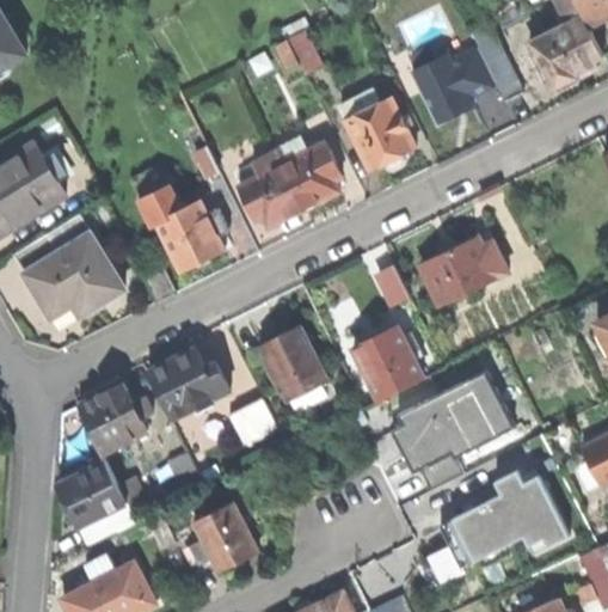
[(558,0),(569,22),(583,14),(576,0),(558,0)]
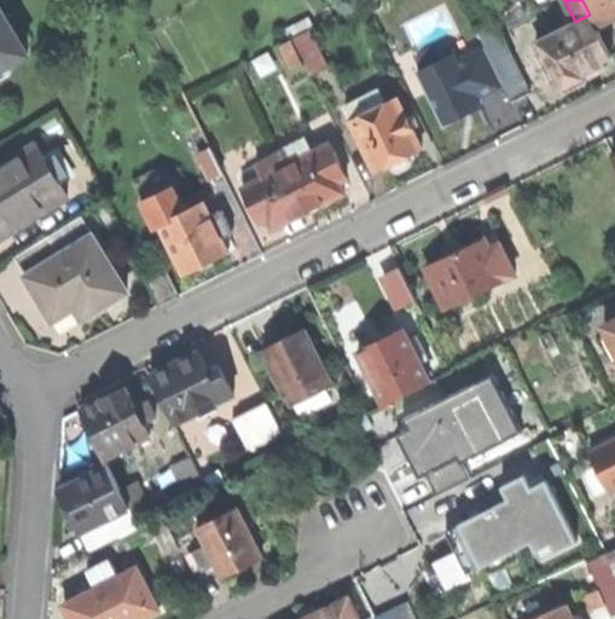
[(614,0),(582,0),(590,15),(595,24),(614,13),(614,0)]
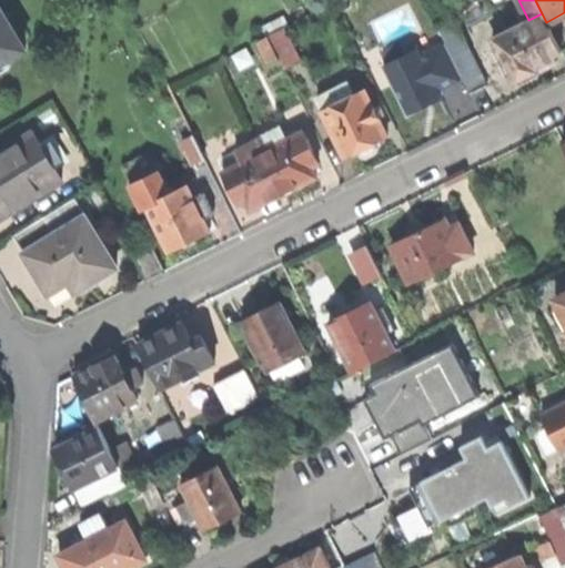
[(0,52),(20,40),(0,8),(0,52)]
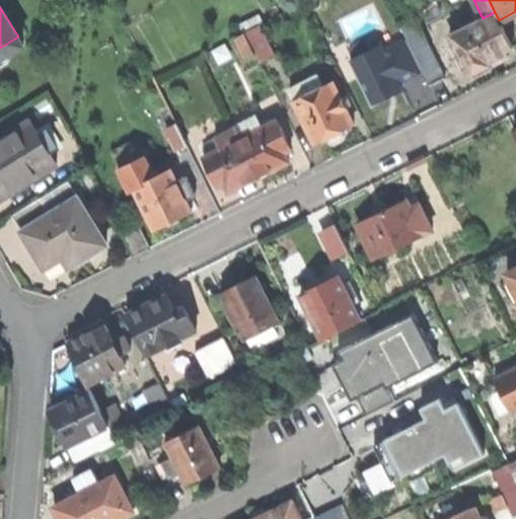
[(512,47),(499,20),(495,12),(483,18),(449,33),(469,75),(473,73),(475,77),(485,72),(493,69),(490,64),(507,56),(504,51),(512,47)]
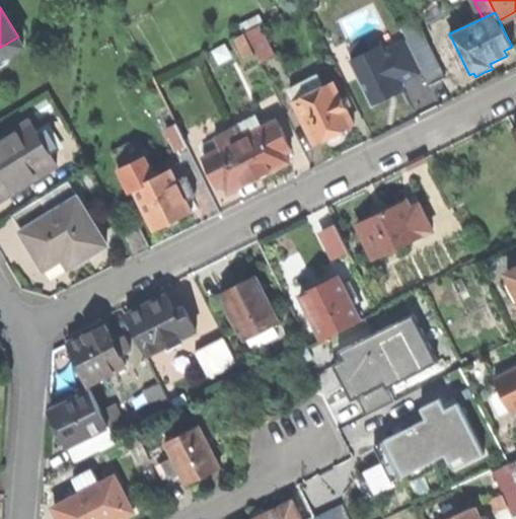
[(407,39),(414,54),(427,48),(411,15),(398,21),(407,39)]
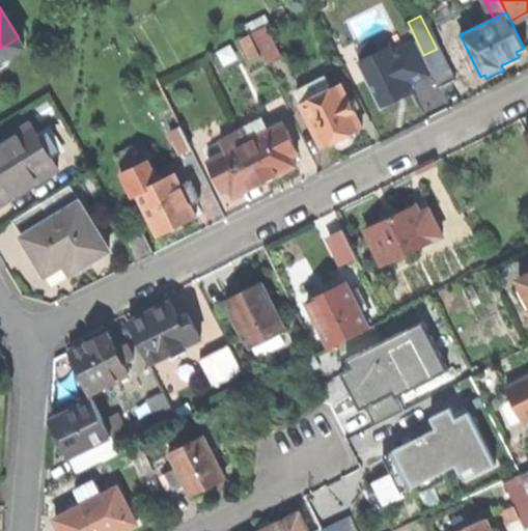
[(258,53),(262,61),(294,47),(279,18),(248,32),(258,53)]
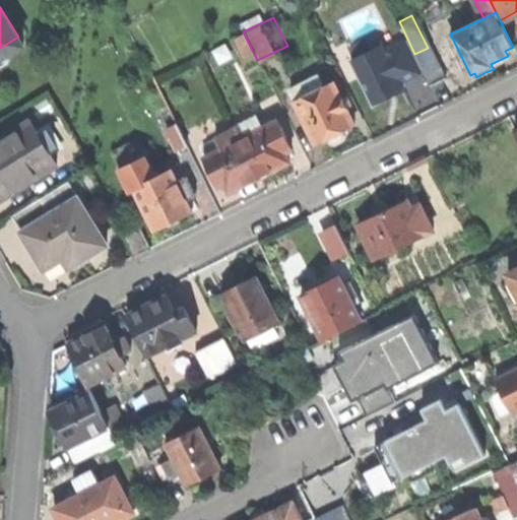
[(241,57),(253,52),(243,31),(232,38),(241,57)]
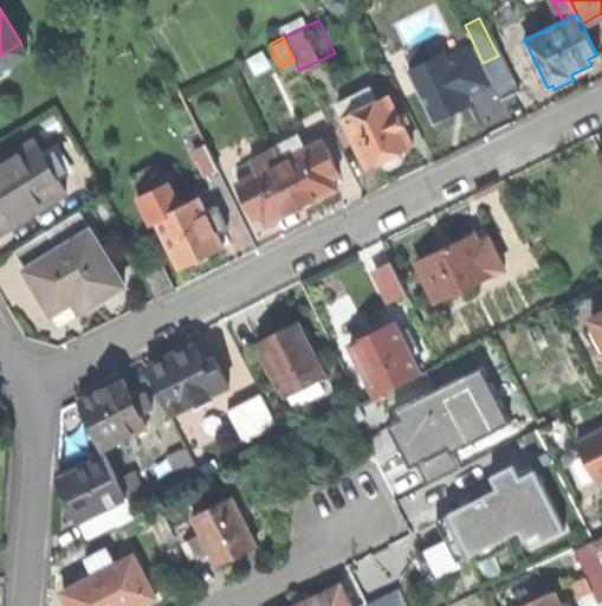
[(463,97),(492,82),(483,63),(474,45),(445,59),(441,52),(405,70),(431,122),(467,104),(463,97)]
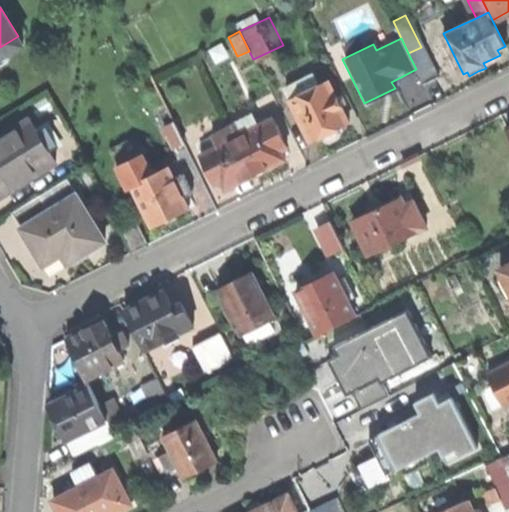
[(416,69),(423,83),(436,77),(421,47),(408,53),(416,69)]
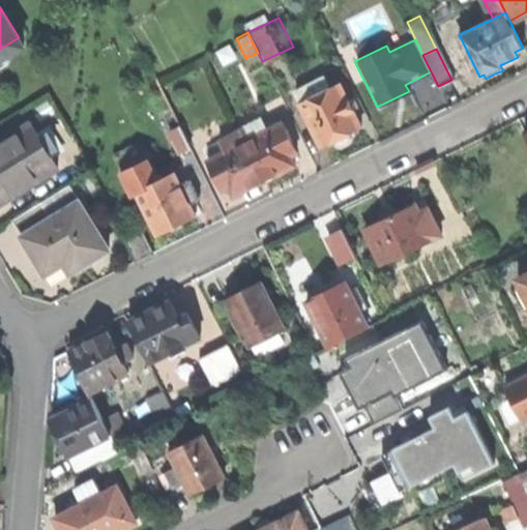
[(317,95),(299,105),(320,147),(331,142),(333,147),(339,149),(348,144),(349,139),(346,135),(352,131),(360,127),(339,85),(326,91),(317,95)]
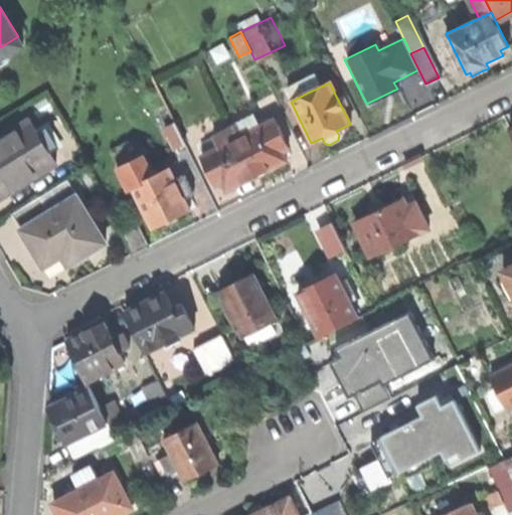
[(316,84),(306,89),(308,93),(317,89),(316,84)]
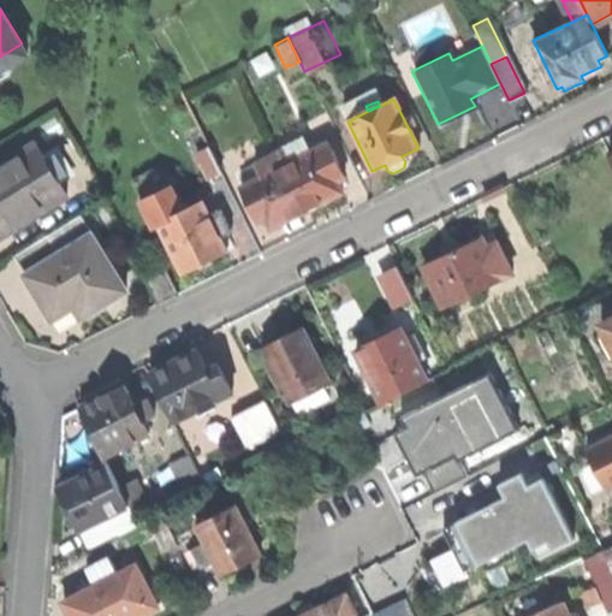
[(343,113),(348,122),(368,111),(366,106),(364,104),(343,113)]
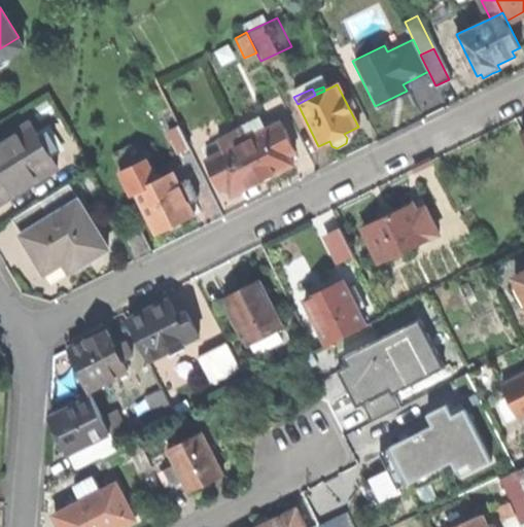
[(278,116),(270,120),(272,127),(280,123),(278,116)]
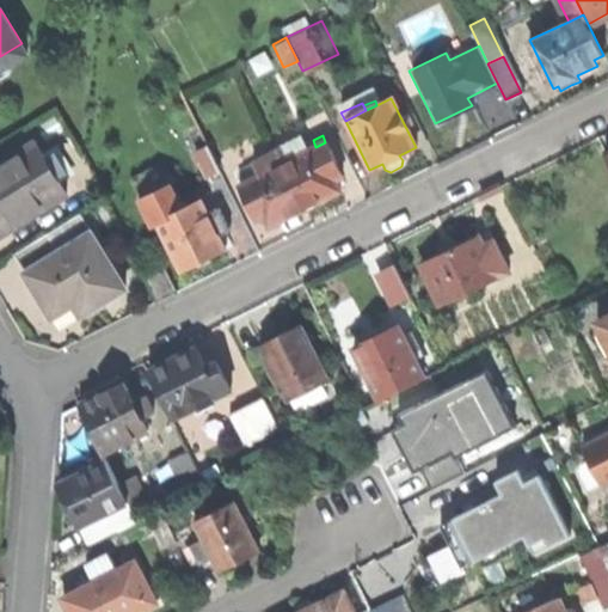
[(312,138),(283,151),(288,160),(315,147),(313,140),(312,138)]
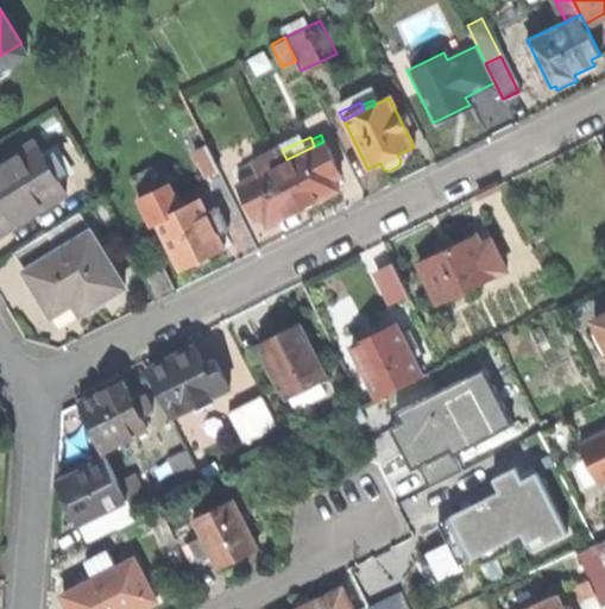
[(0,232),(67,193),(37,142),(0,163),(0,232)]
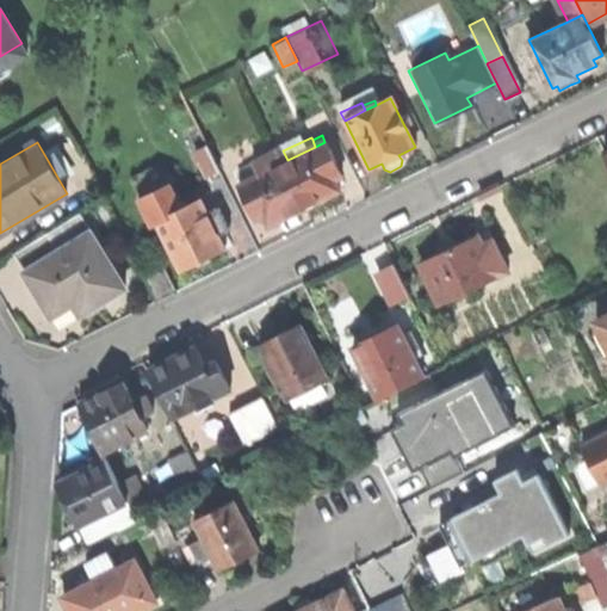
[(192,148),(206,177),(218,171),(204,142),(192,148)]
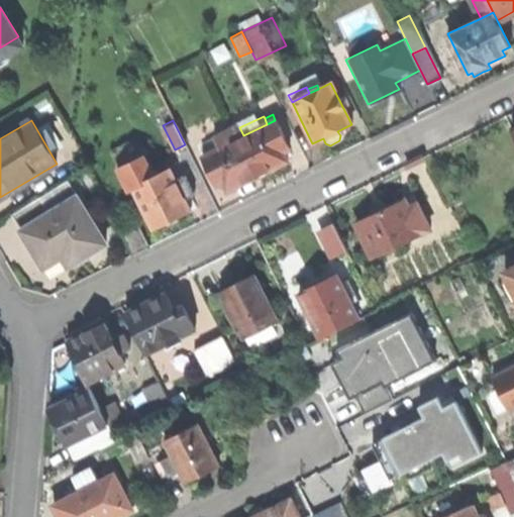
[(232,127),(255,177),(269,170),(286,162),(282,153),(276,141),(284,137),(275,120),(267,124),(243,135),(239,127),(237,124),(232,127)]
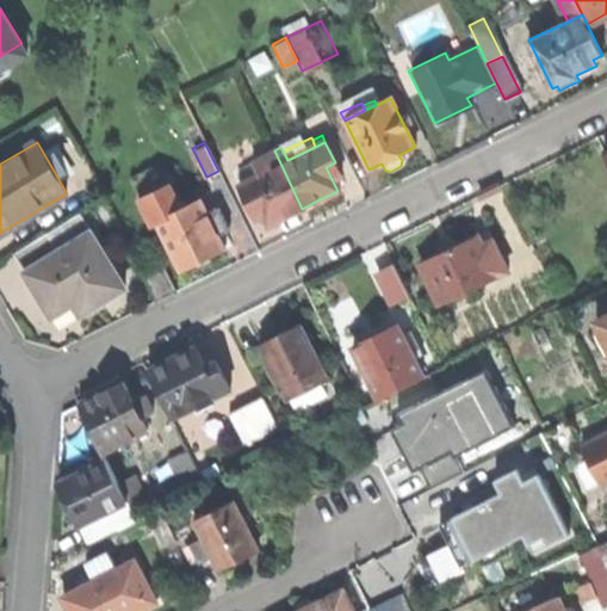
[(286,216),(302,209),(274,150),(267,154),(270,158),(274,167),(243,181),(239,185),(248,205),(255,202),(262,216),(267,226),(286,216)]
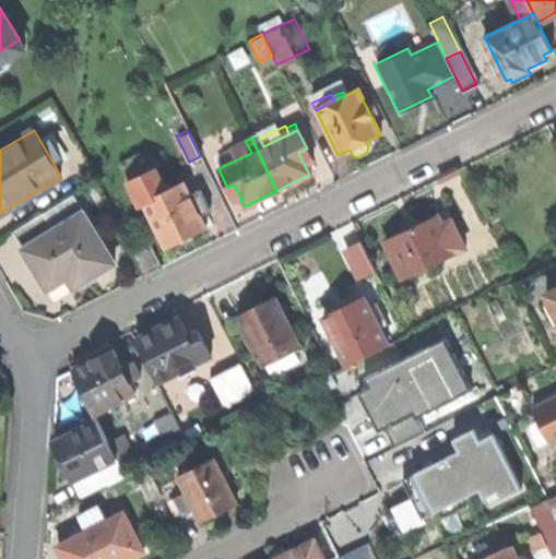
[(220,159),(223,166),(251,153),(247,144),(219,157),(220,159)]
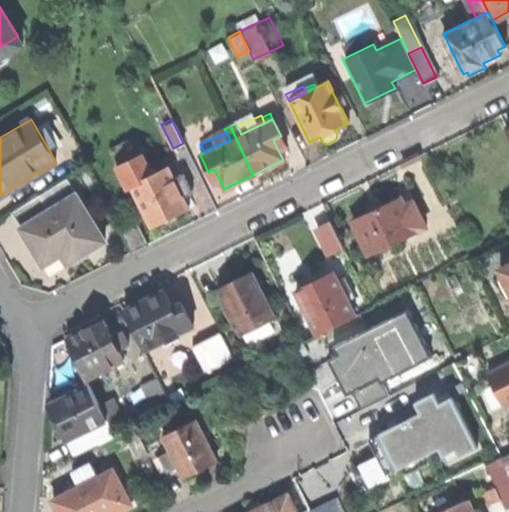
[(287,148),(281,136),(273,140),(279,152),(287,148)]
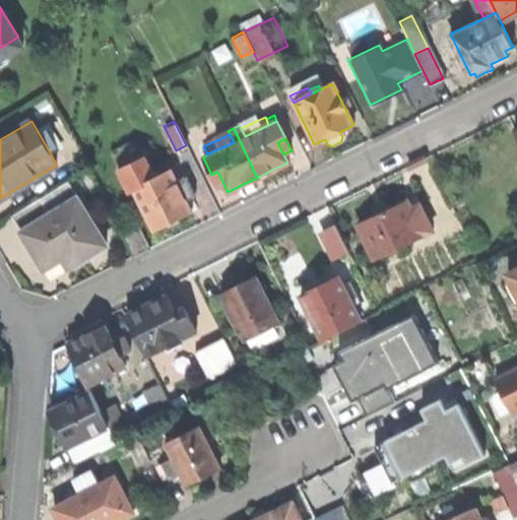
[(142,158),(118,171),(127,191),(133,188),(152,229),(172,219),(189,211),(183,199),(175,182),(170,170),(151,178),(142,158)]
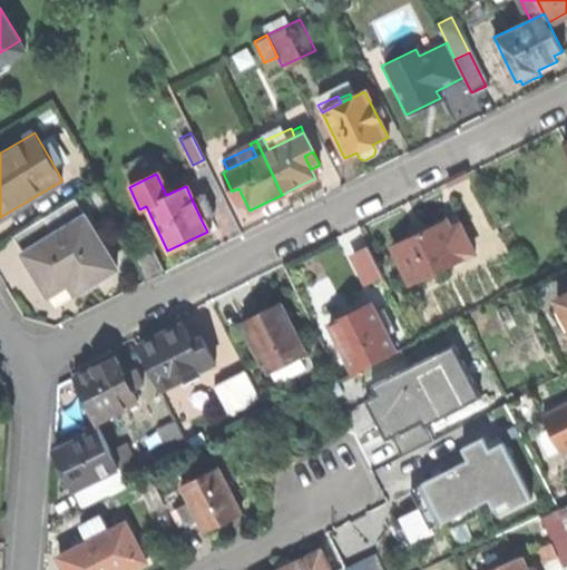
[(238,205),(245,202),(238,188),(232,192),(238,205)]
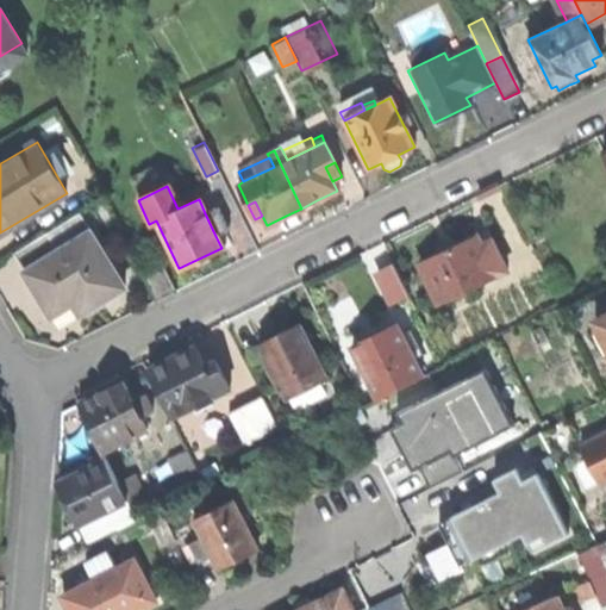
[(218,207),(205,213),(214,234),(227,228),(218,207)]
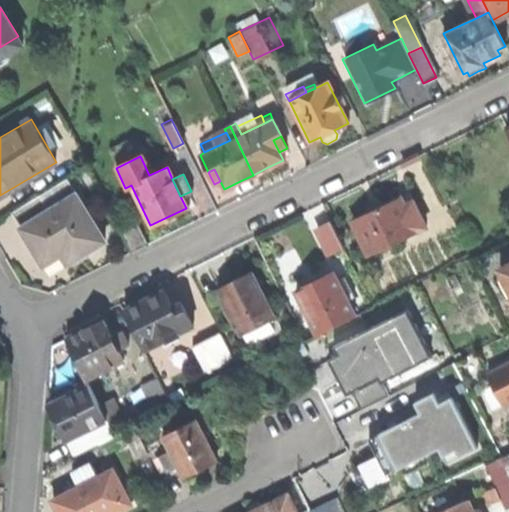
[(10,213),(18,226),(73,192),(65,179),(10,213)]
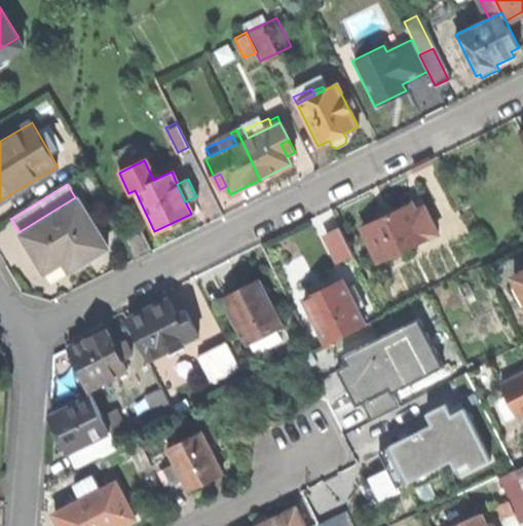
[(75,197),(19,232),(42,272),(62,261),(73,254),(79,264),(92,256),(106,248),(75,197)]
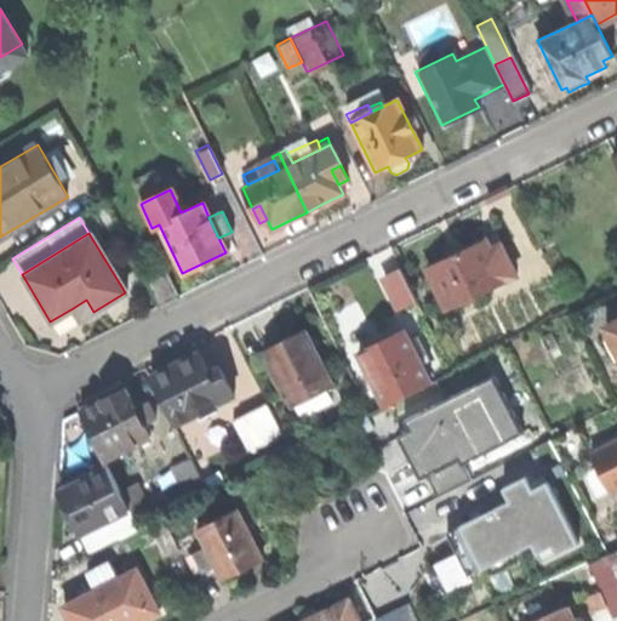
[(498,235),(485,241),(503,280),(516,274),(498,235)]
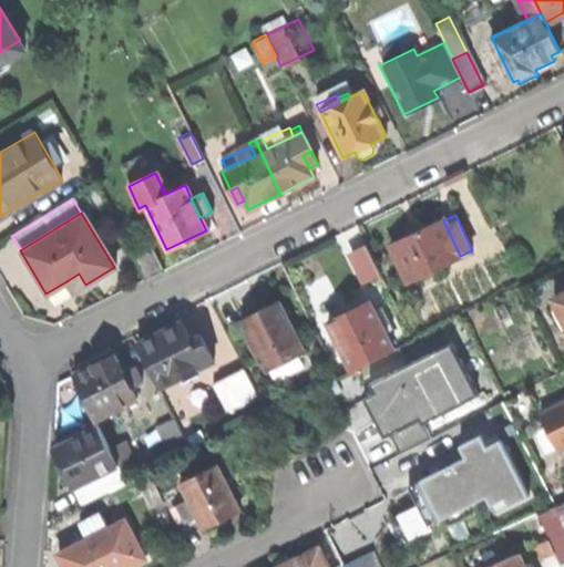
[(390,245),(408,282),(421,276),(429,292),(444,285),(437,267),(460,256),(443,220),(416,234),(390,245)]
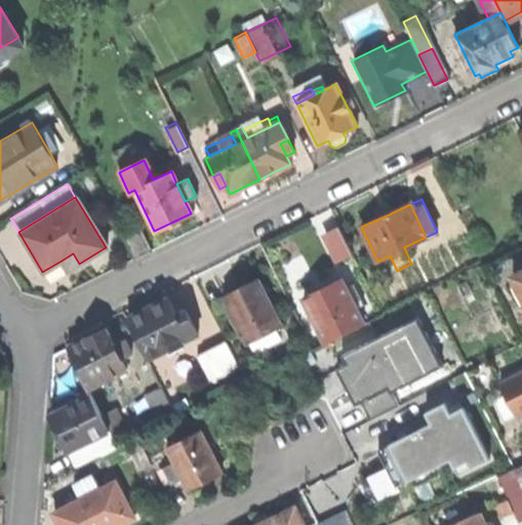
[(123,234),(134,257),(149,250),(137,227),(123,234)]
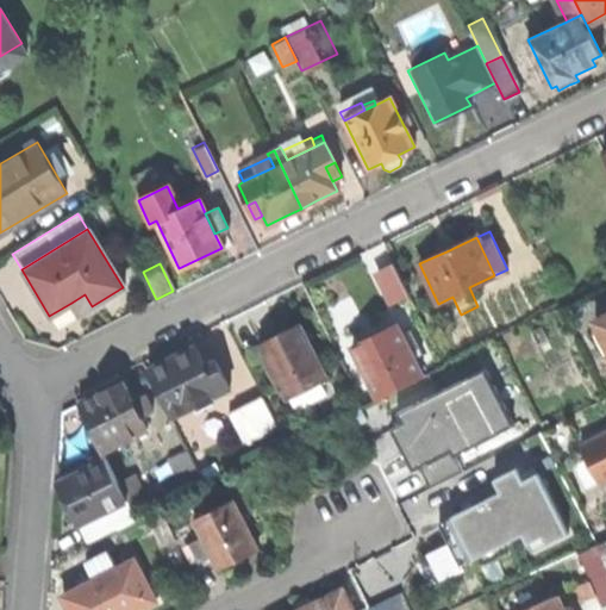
[(376,273),(392,303),(408,294),(393,265),(376,273)]
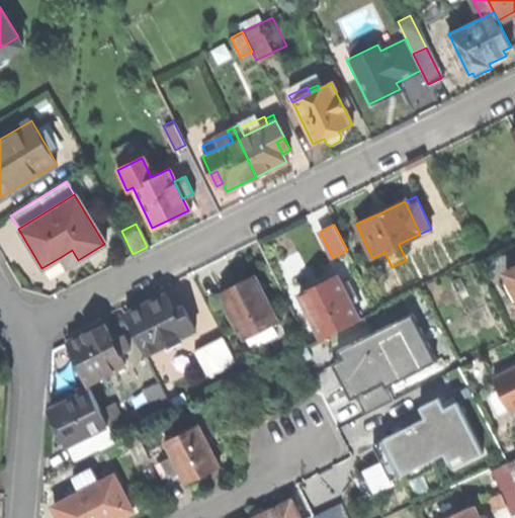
[(67,267),(78,260),(72,250),(61,257),(67,267)]
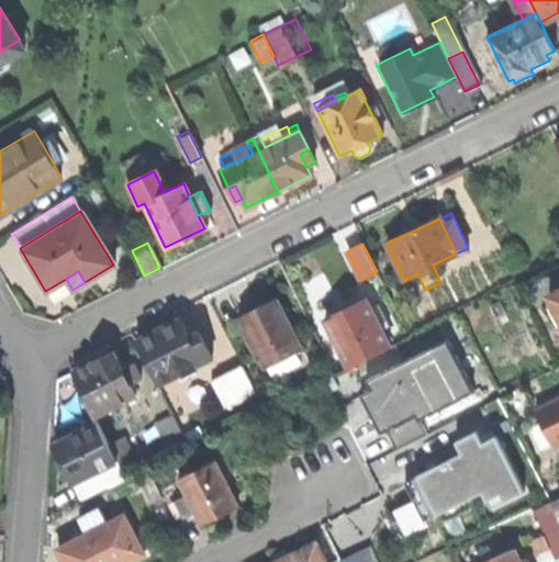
[(558,290),(548,296),(558,317),(558,290)]
